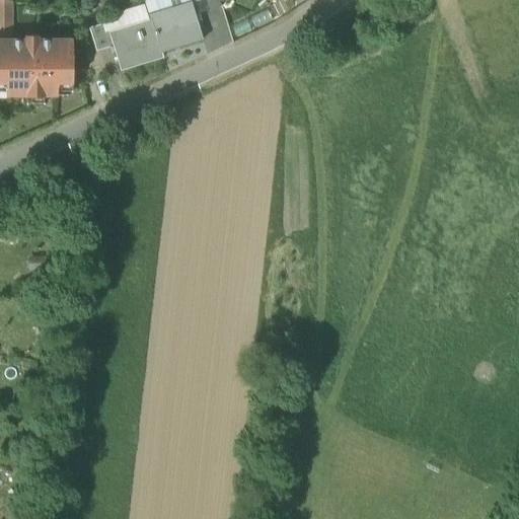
[(0,0),(0,22),(10,23),(11,23),(11,2),(0,0)]
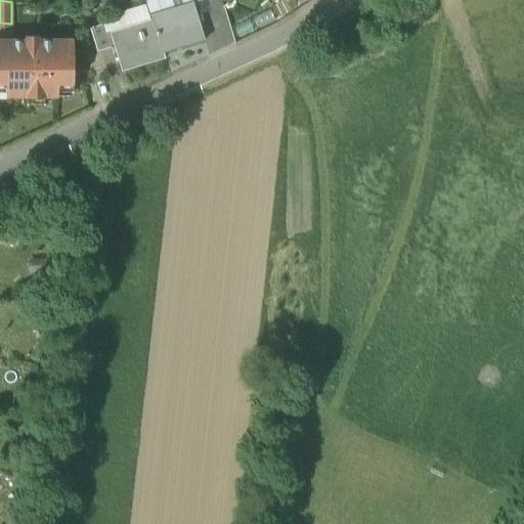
[(150,15),(192,2),(191,0),(147,0),(145,1),(146,4),(150,15)]
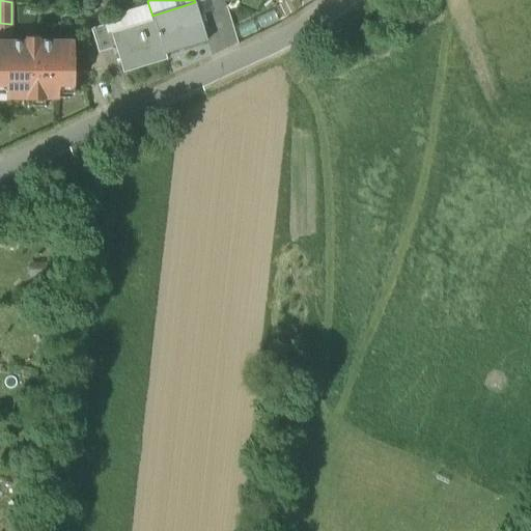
[(214,10),(210,0),(194,0),(195,2),(199,15),(214,10)]
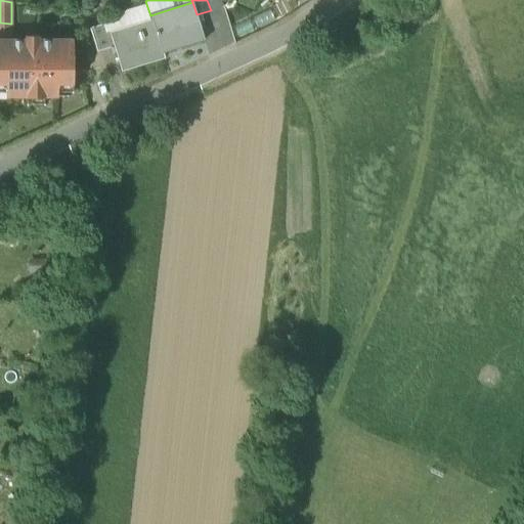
[(207,0),(211,10),(223,6),(220,0),(207,0)]
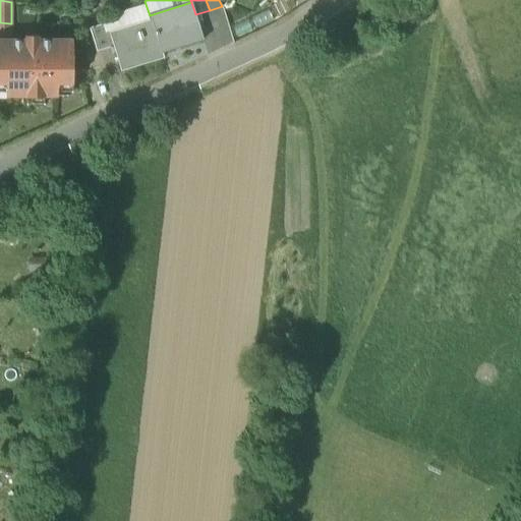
[(150,15),(151,20),(161,54),(204,41),(195,14),(191,2),(150,15)]
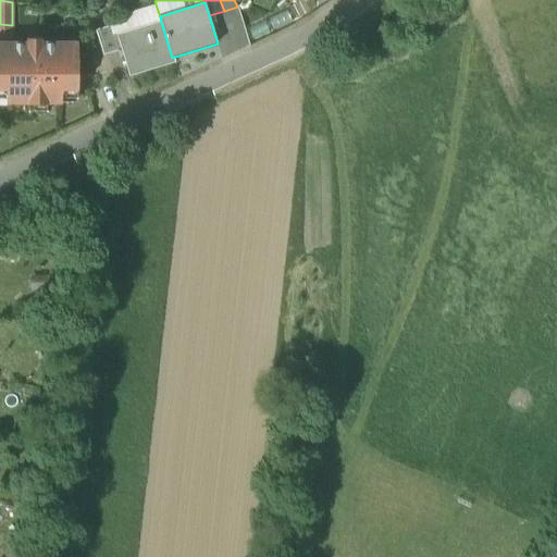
[(113,22),(114,25),(116,35),(161,22),(160,16),(156,4),(127,13),(128,17),(113,22)]
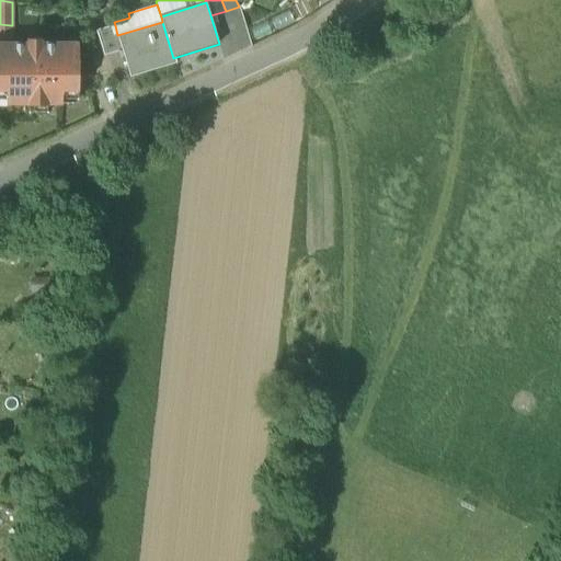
[(174,64),(173,58),(162,22),(117,35),(122,50),(130,77),(174,64)]
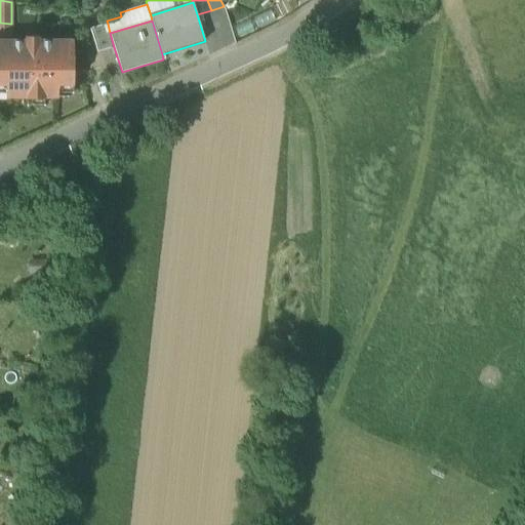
[(10,24),(0,23),(0,39),(10,40),(10,24)]
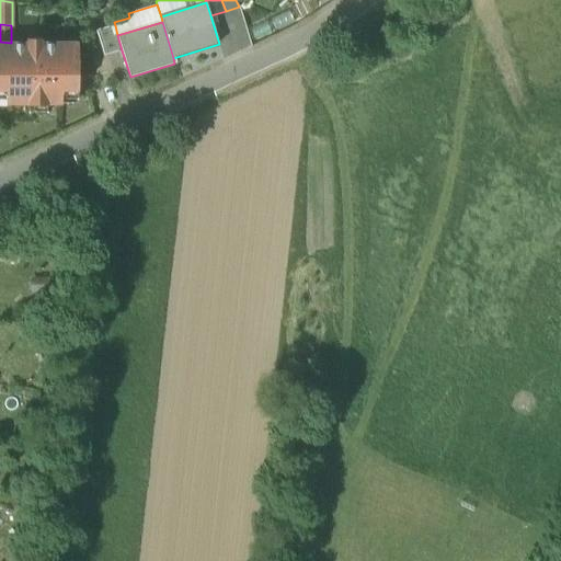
[(96,31),(104,56),(122,50),(117,35),(115,25),(96,31)]
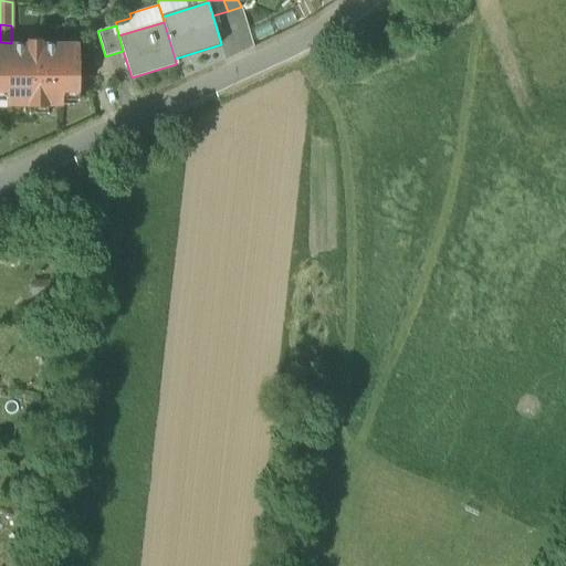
[(52,105),(62,105),(62,91),(79,91),(79,42),(42,42),(42,39),(27,39),(27,43),(11,43),(0,42),(0,91),(7,92),(7,105),(22,105),(52,105)]
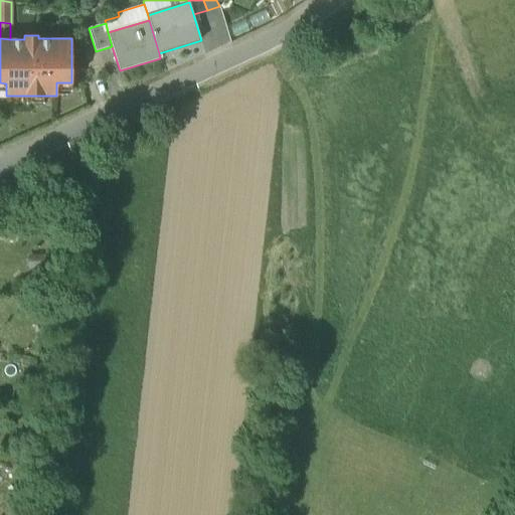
[(71,82),(56,82),(56,96),(71,96),(71,82)]
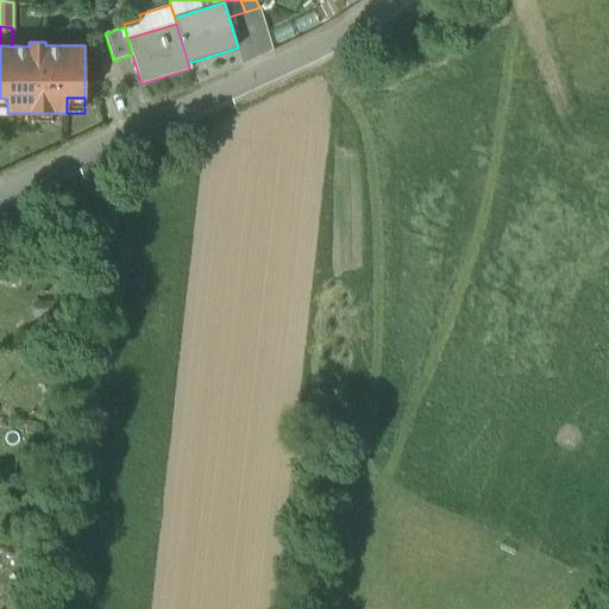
[(52,301),(32,302),(33,319),(54,318),(52,301)]
